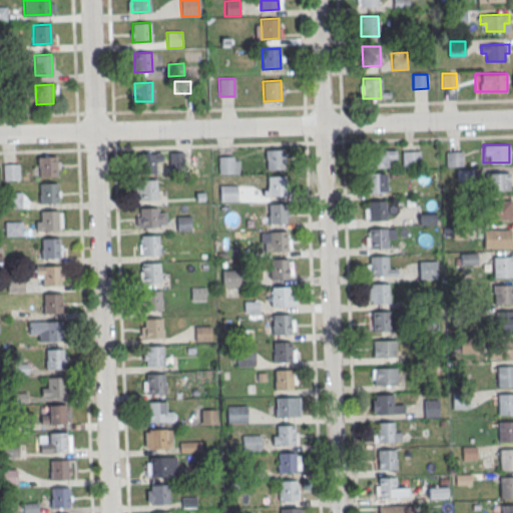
[(267,150),(284,149),(285,168),(268,169),(267,150)]
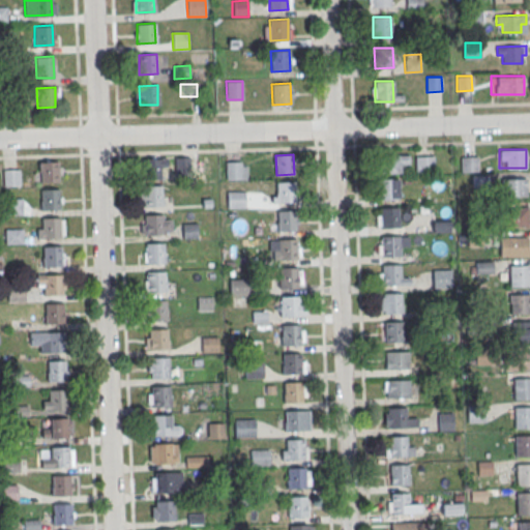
[(380,173),(400,173),(400,164),(409,164),(409,154),(380,154),(380,173)]
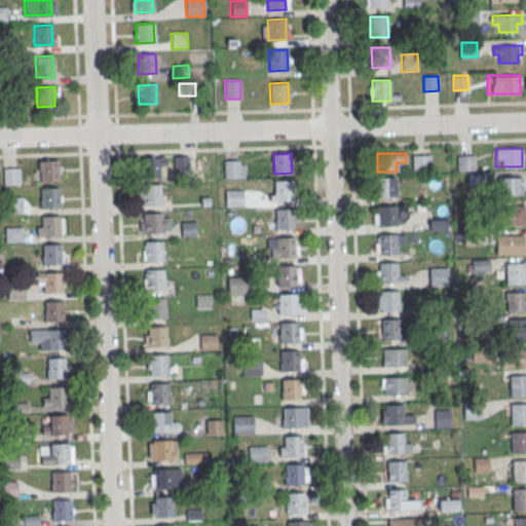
[(165,166),(165,155),(142,155),(142,177),(160,177),(160,166),(165,166)]
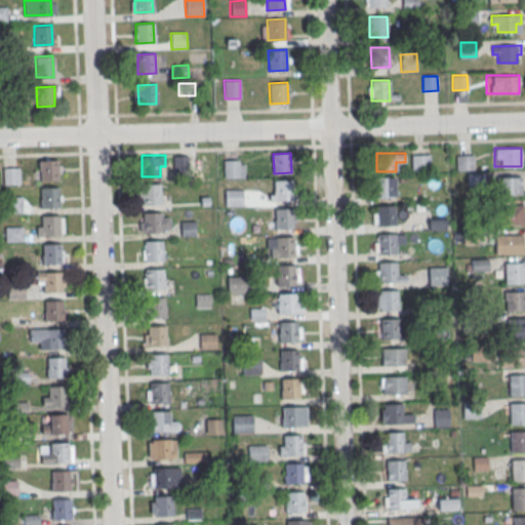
[(412,156),(429,155),(429,169),(412,170),(412,156)]
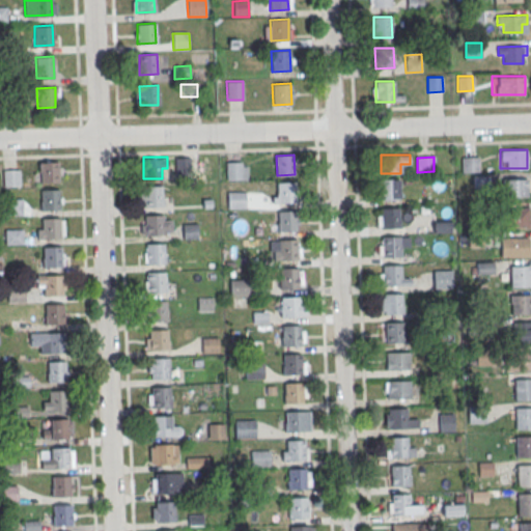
[(462,158),(478,157),(478,172),(462,172),(462,158)]
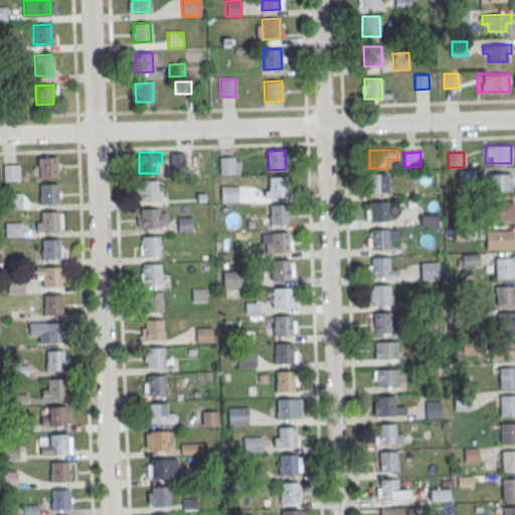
[(169,154),(185,153),(185,168),(169,168),(169,154)]
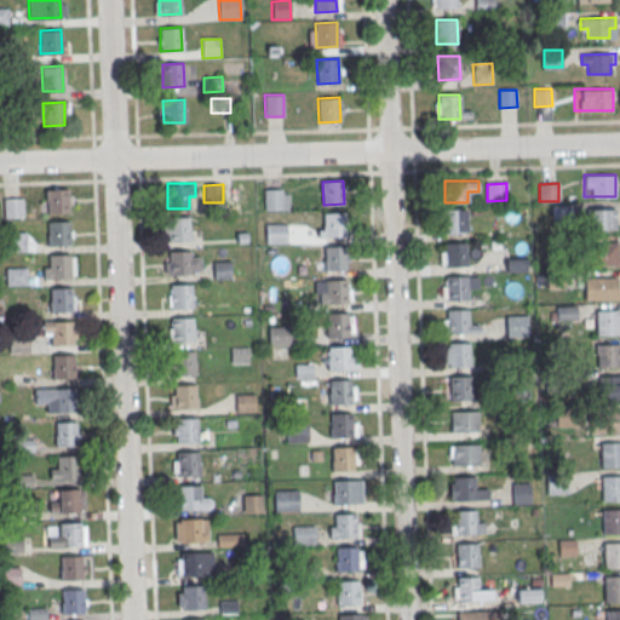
[(46,191),(67,190),(68,213),(47,213),(46,191)]
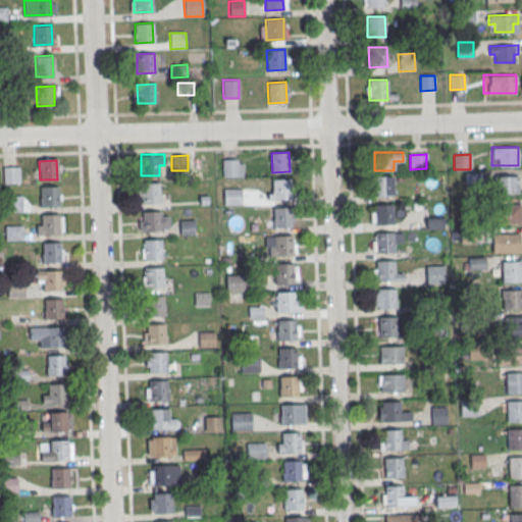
[(221,162),(238,161),(239,176),(222,176),(221,162)]
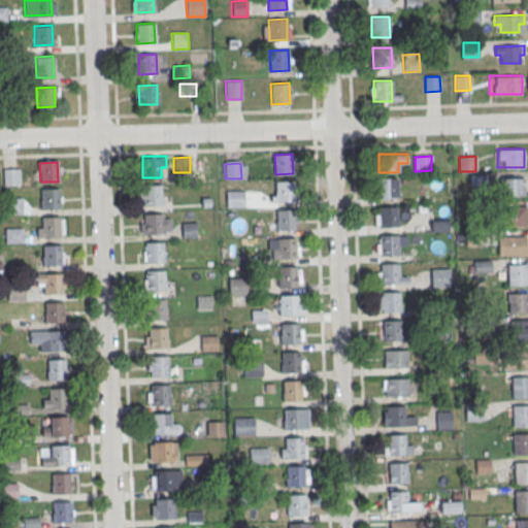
[(2,170),(19,170),(20,185),(3,186),(2,170)]
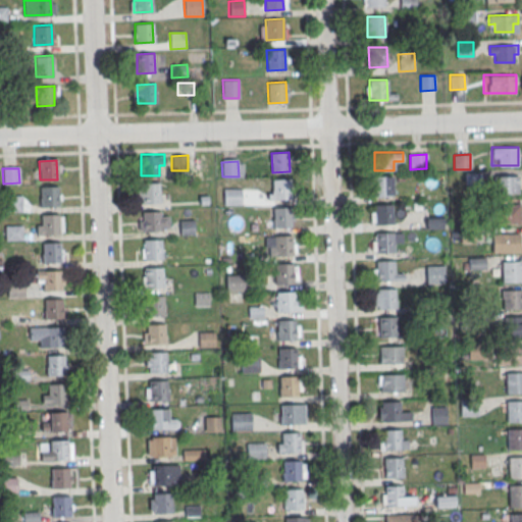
[(465,171),(481,171),(481,186),(465,186),(465,171)]
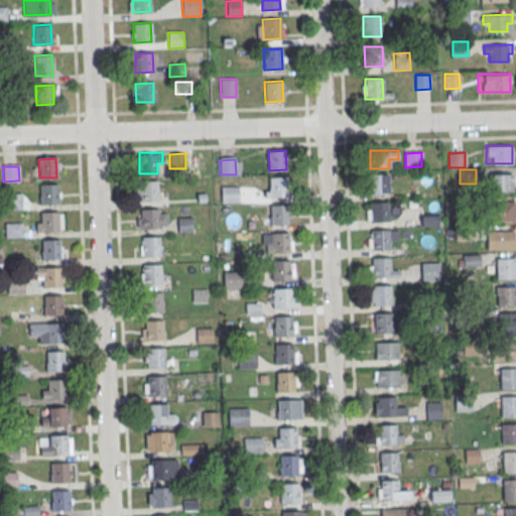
[(513,190),(513,172),(490,172),(490,190),(513,190)]
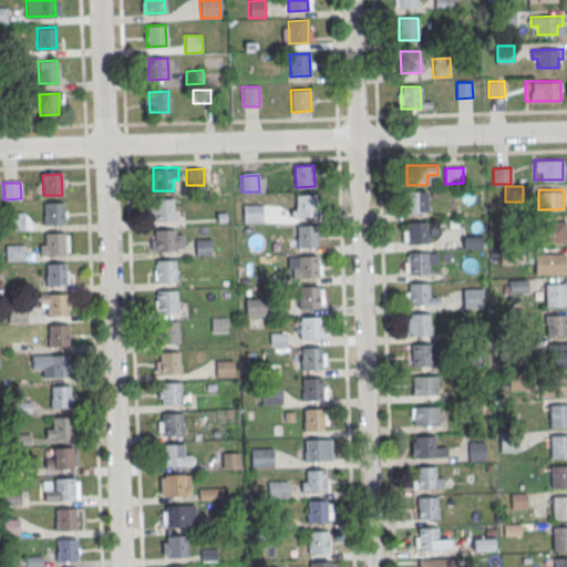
[(405,193),(424,192),(425,213),(406,213),(405,193)]
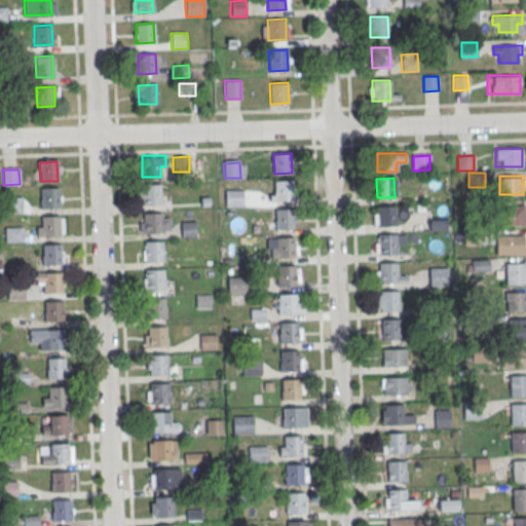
[(274,182),(292,181),(293,200),(275,201),(274,182)]
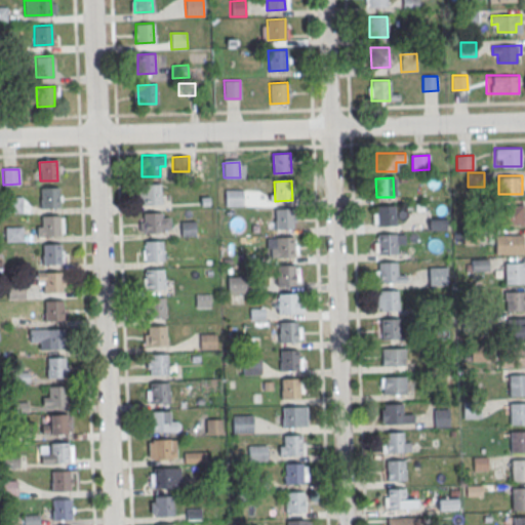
[(142,185),(159,185),(160,204),(142,204),(142,185)]
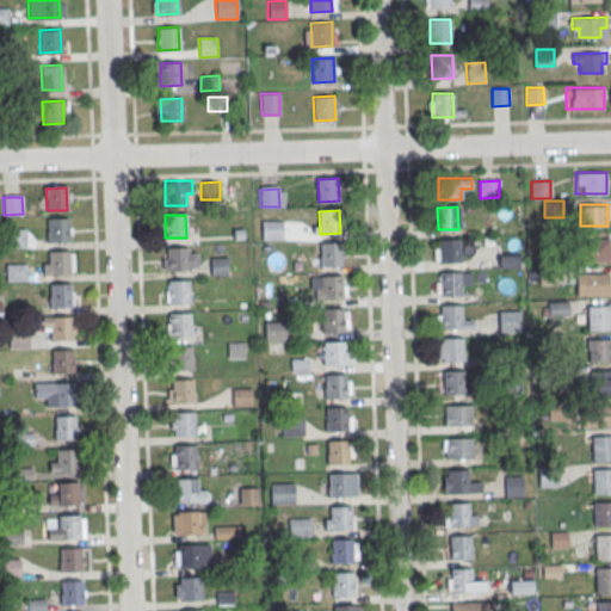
[(47,218),(68,218),(69,241),(48,241),(47,218)]
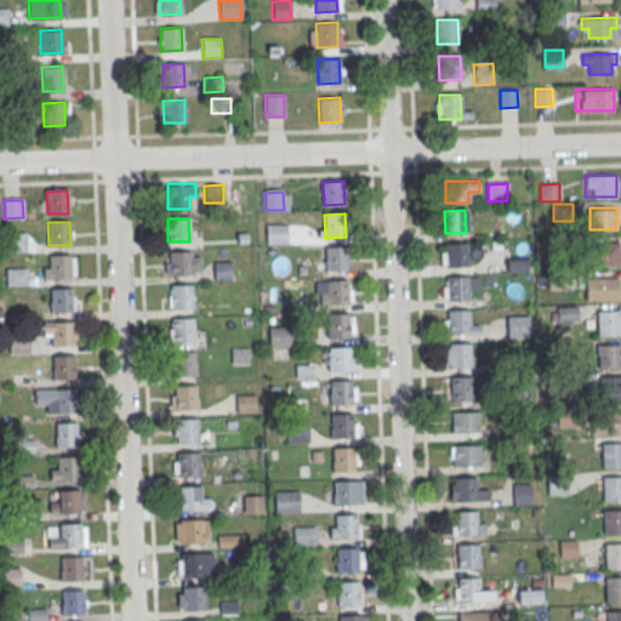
[(266,226),(285,226),(286,243),(267,243),(266,226)]
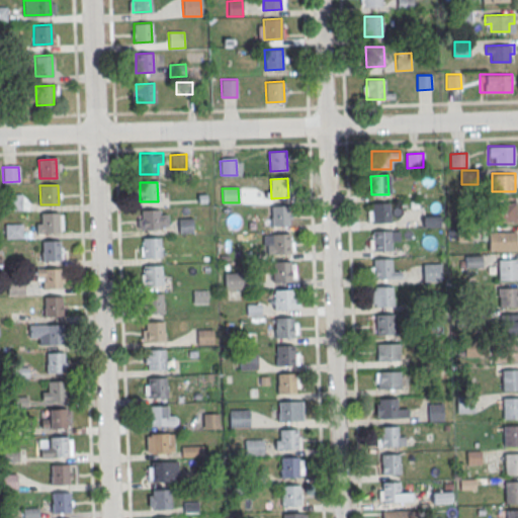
[(4,195),(21,194),(21,209),(4,209),(4,195)]
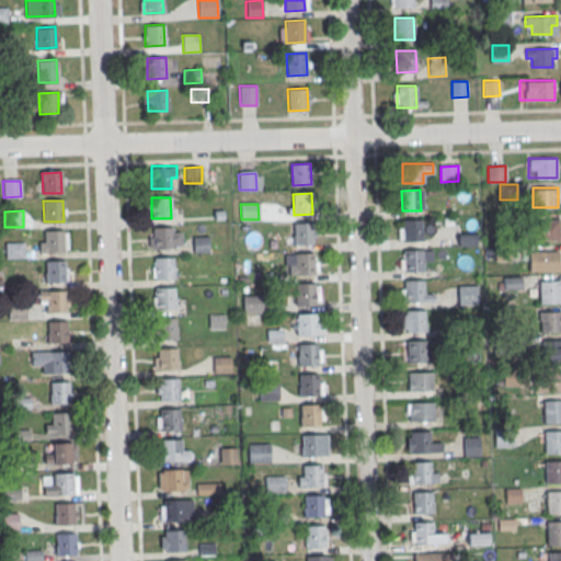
[(402,220),(421,219),(422,240),(403,241),(402,220)]
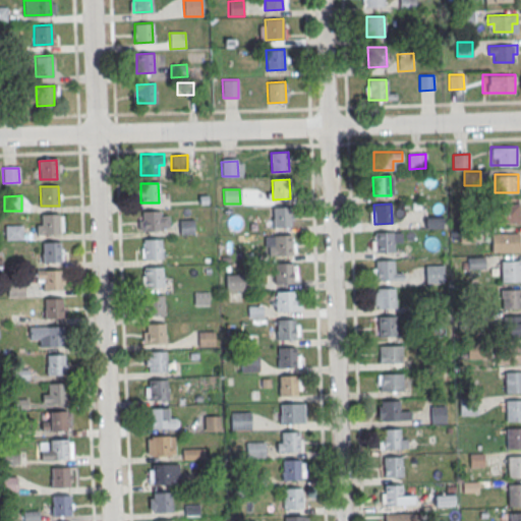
[(519,205),(497,205),(497,222),(519,222),(519,205)]
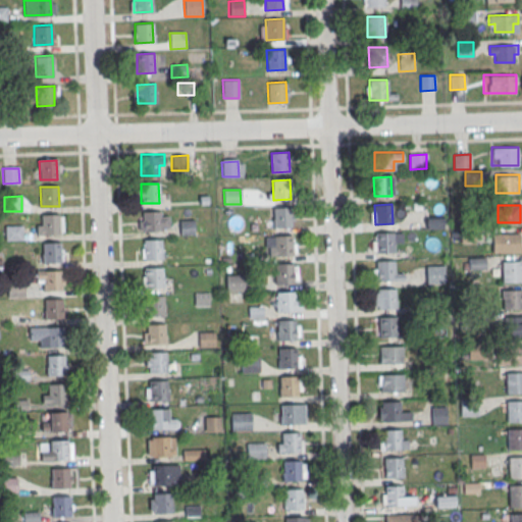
[(272,208),(291,208),(291,226),(273,227),(272,208)]
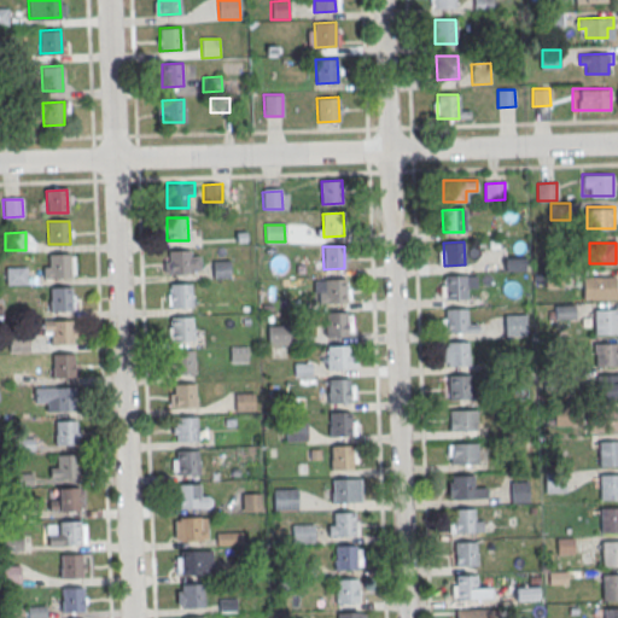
[(168,251),(190,250),(190,273),(169,274),(168,251)]
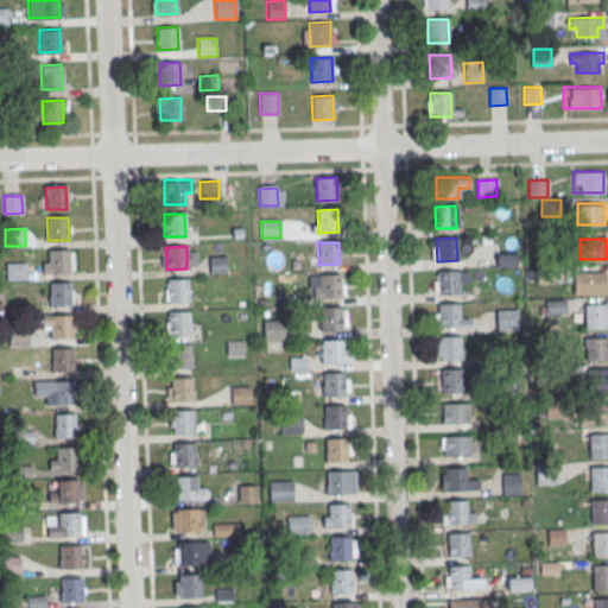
[(48,251),(69,249),(69,272),(49,273),(48,251)]
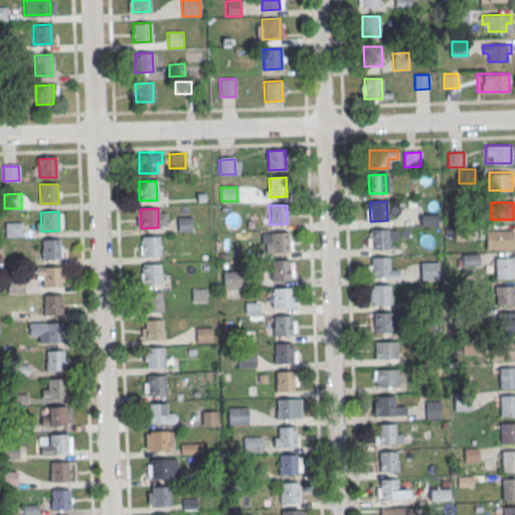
[(436,224),(436,214),(420,214),(420,224),(436,224)]
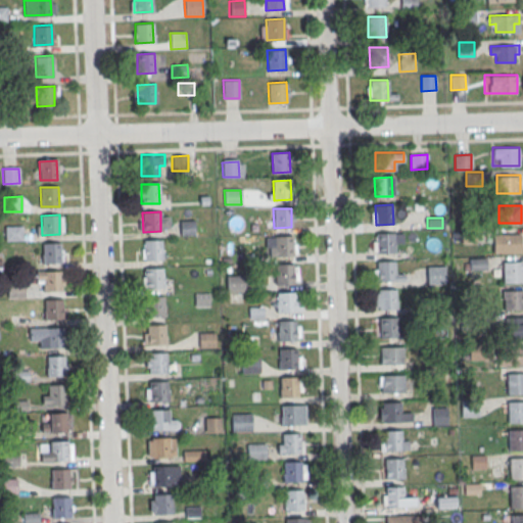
[(180,221),(194,221),(194,235),(180,236),(180,221)]
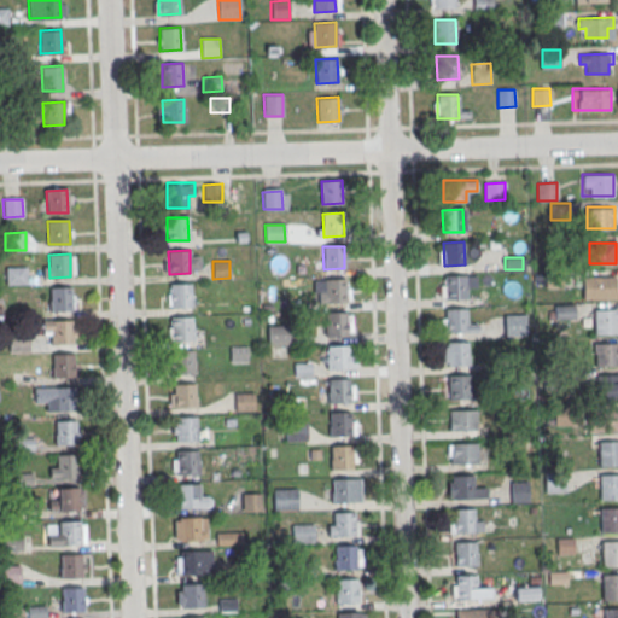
[(6,268),(27,267),(28,285),(6,285),(6,268)]
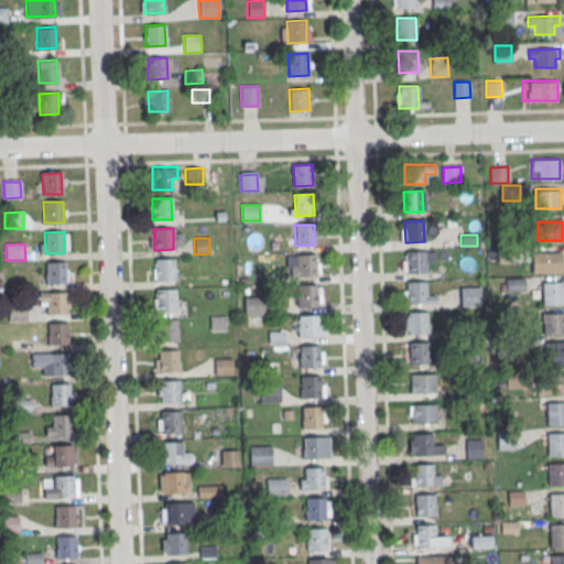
[(496,248),(513,247),(513,262),(496,263),(496,248)]
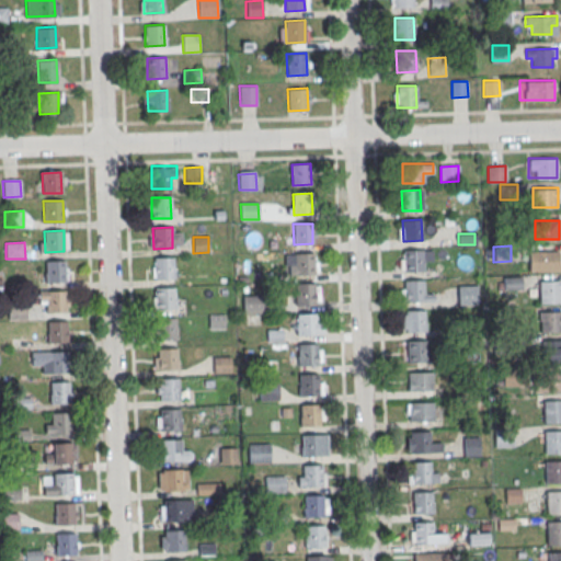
[(403,251),(422,250),(423,271),(404,271),(403,251)]
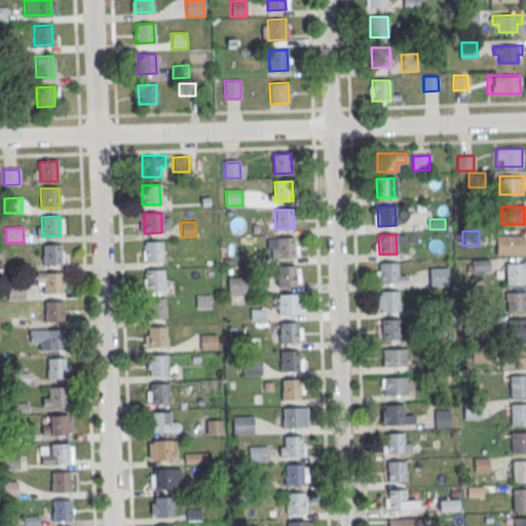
[(495,235),(523,234),(524,254),(496,255),(495,235)]
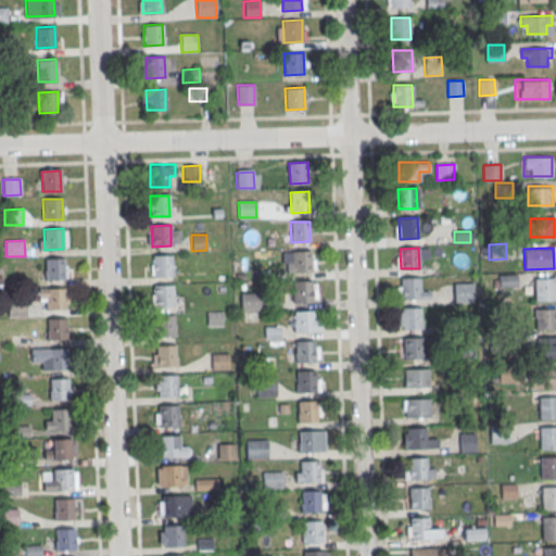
[(292,252),(311,251),(312,272),(292,273),(292,252)]
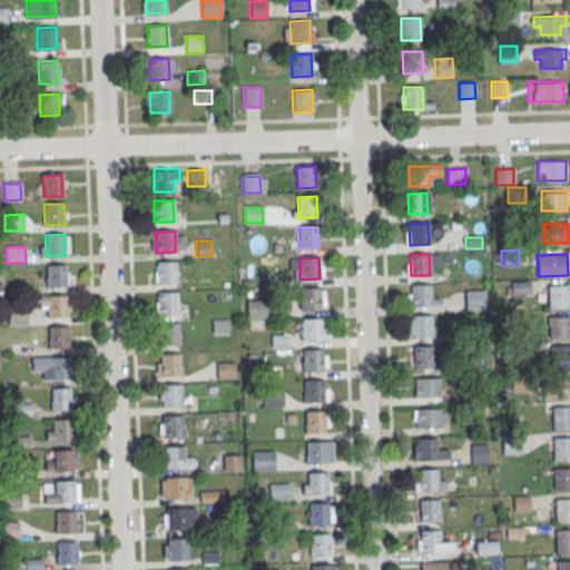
[(156,263),(176,262),(177,283),(157,284),(156,263)]
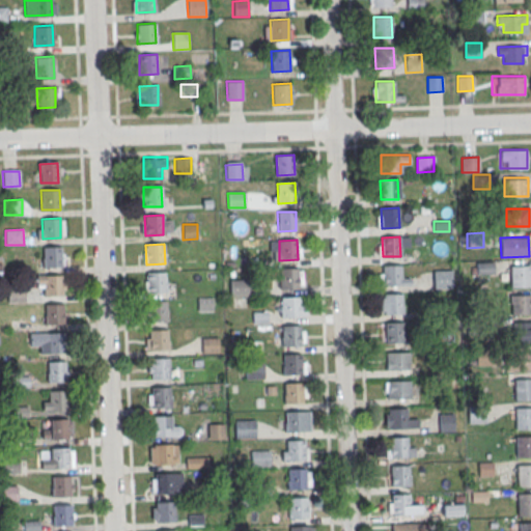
[(44,248),(61,247),(62,267),(45,268),(44,248)]
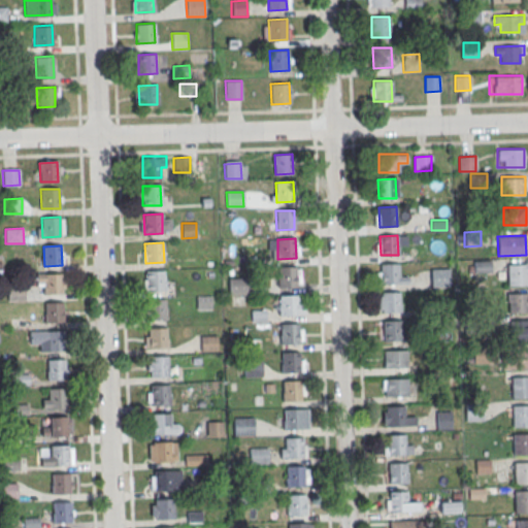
[(491,260),(473,260),(473,271),(491,271),(491,260)]
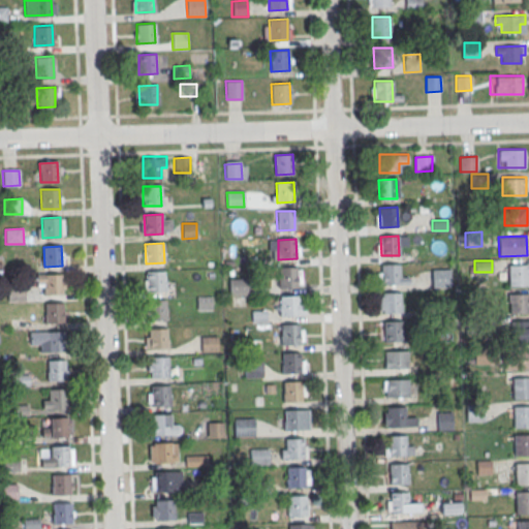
[(381,266),(399,265),(400,284),(382,284),(381,266)]
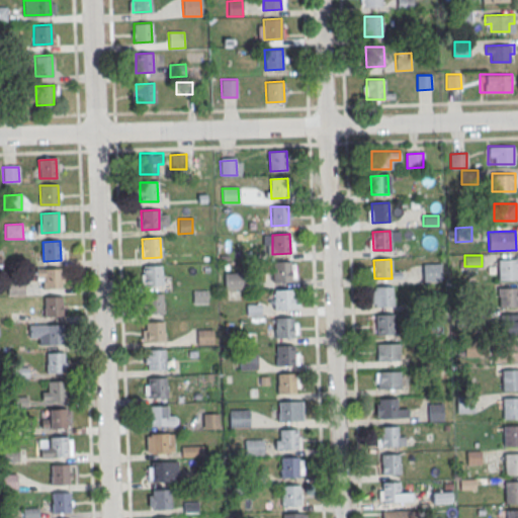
[(498,259),(517,259),(517,279),(499,279),(498,259)]
